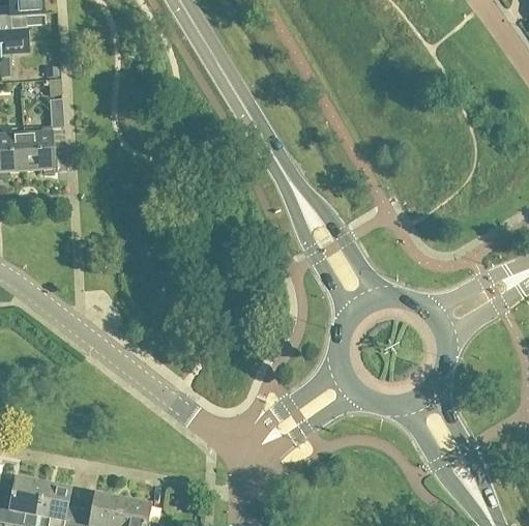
[(28,26),(27,26),(26,13),(43,12),(41,0),(10,0),(10,3),(0,3),(0,50),(0,54),(29,53),(29,48),(28,26)]
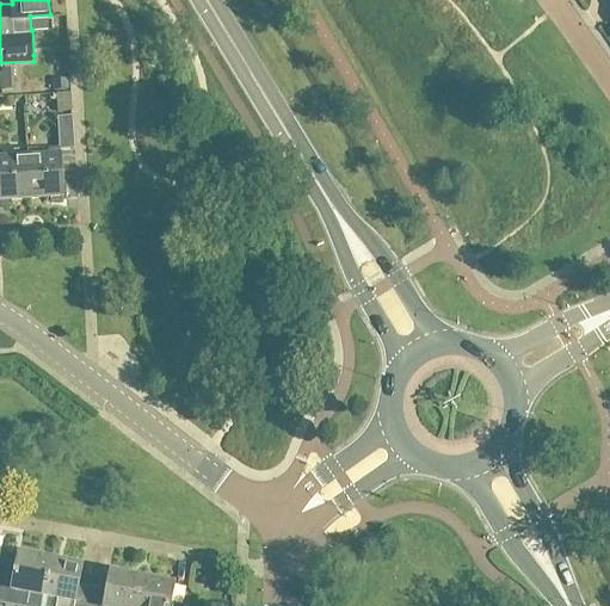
[(68,86),(67,74),(51,75),(51,87),(68,86)]
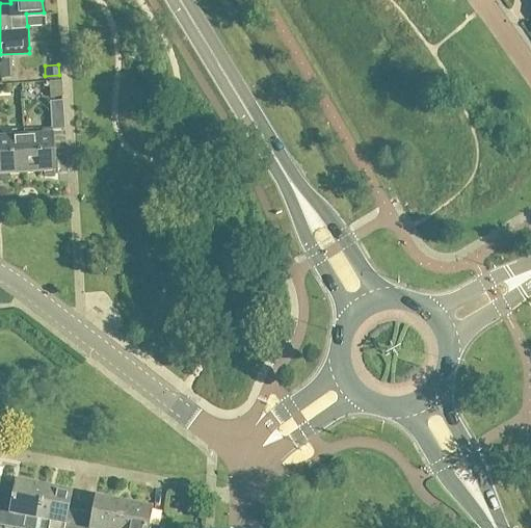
[(61,93),(60,77),(48,78),(49,94),(61,93)]
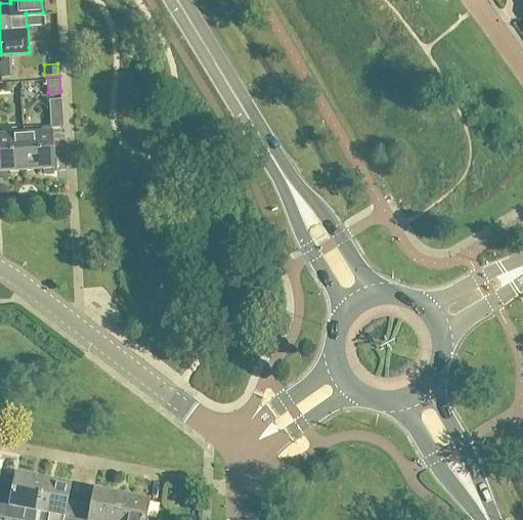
[(63,124),(62,95),(49,96),(50,123),(50,125),(51,125),(63,124)]
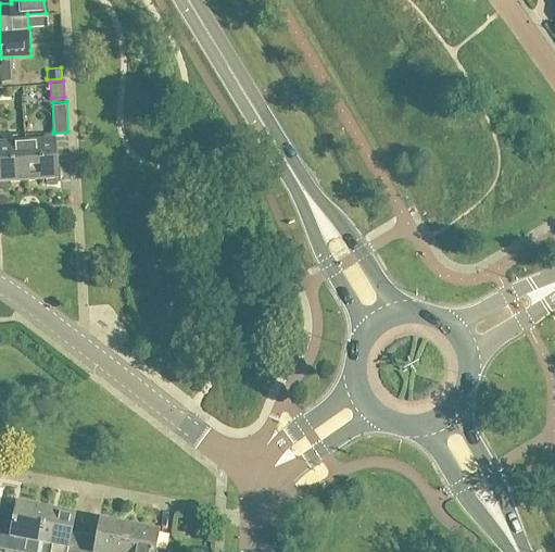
[(39,132),(25,133),(28,177),(46,176),(46,180),(58,179),(54,133),(53,133),(53,130),(39,132)]
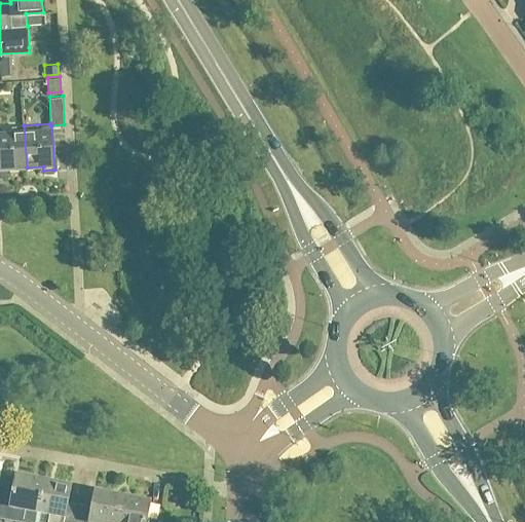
[(27,168),(24,125),(11,126),(11,133),(0,133),(0,173),(9,173),(9,169),(27,168)]
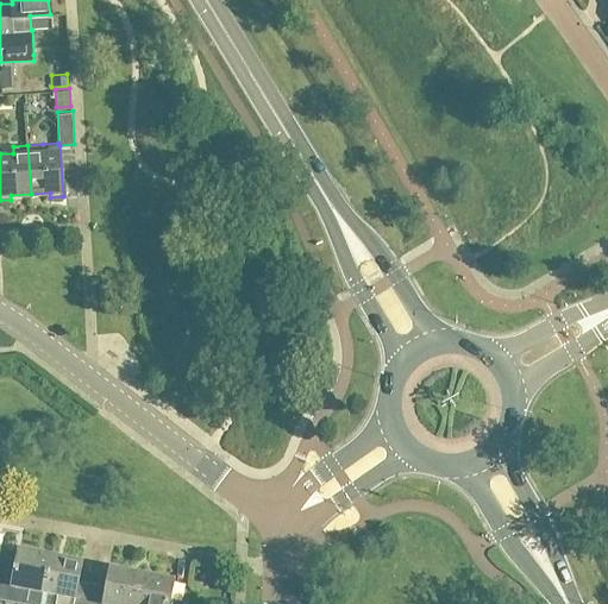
[(39,603),(50,553),(18,547),(16,561),(0,558),(0,597),(33,603),(39,603)]
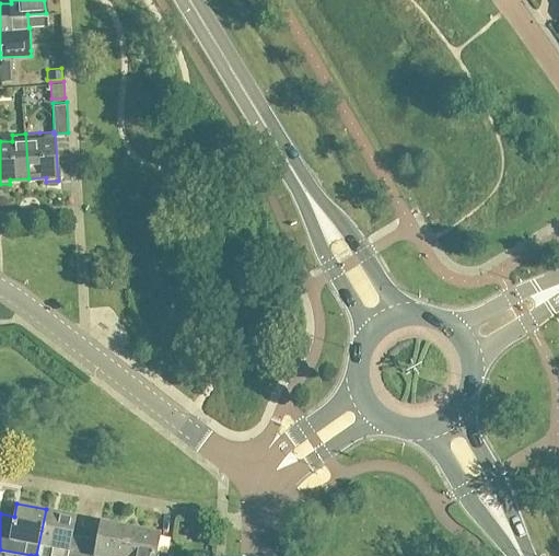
[(76,516),(46,509),(36,555),(80,555),(84,535),(71,533),(76,516)]
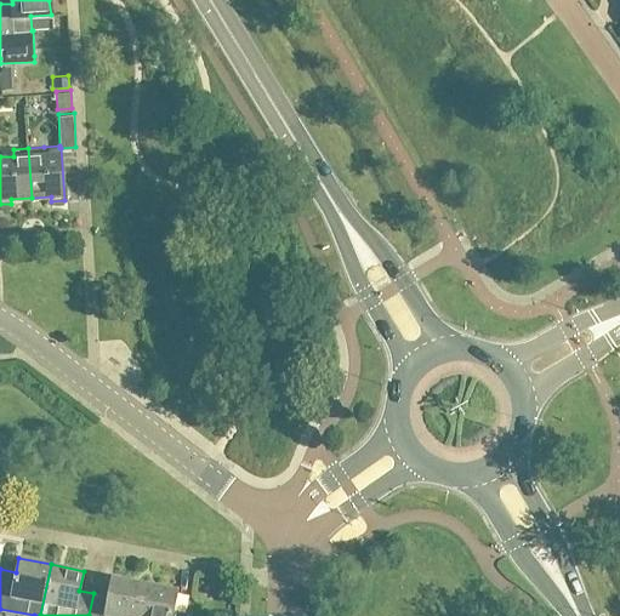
[(94,593),(89,615),(137,615),(144,583),(113,576),(108,597),(94,593)]
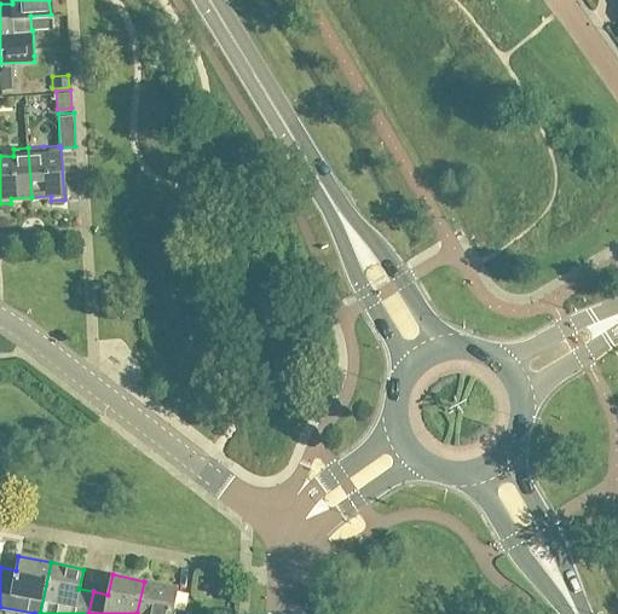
[(144,581),(137,613),(185,613),(188,610),(172,608),(177,588),(144,581)]
